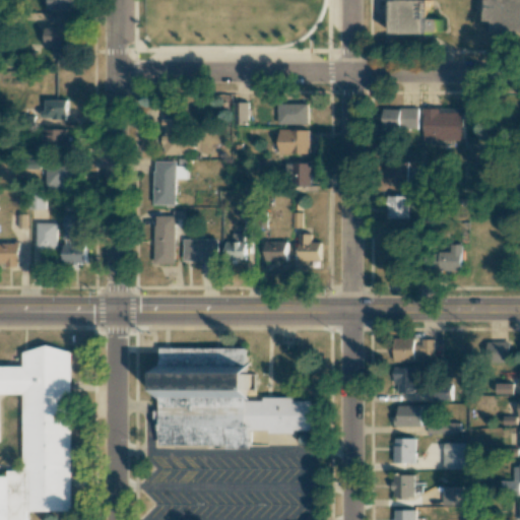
[(48,0),(49,8),(70,8),(70,0),(48,0)]
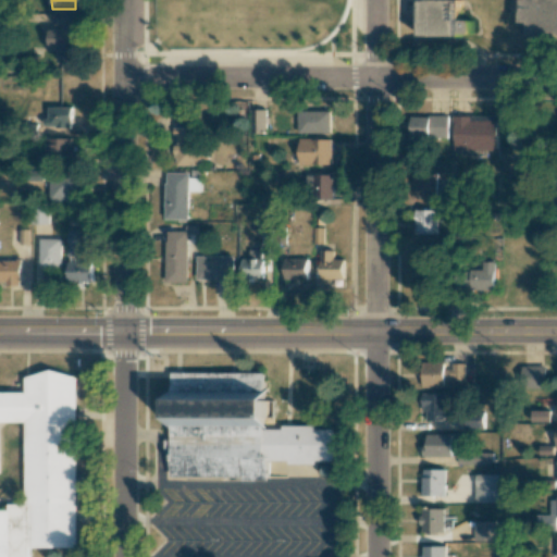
[(556,0),(418,0),(418,36),(471,36),(471,17),(461,17),(461,0),(519,0),(519,21),(527,21),(527,31),(556,31),(556,0)]
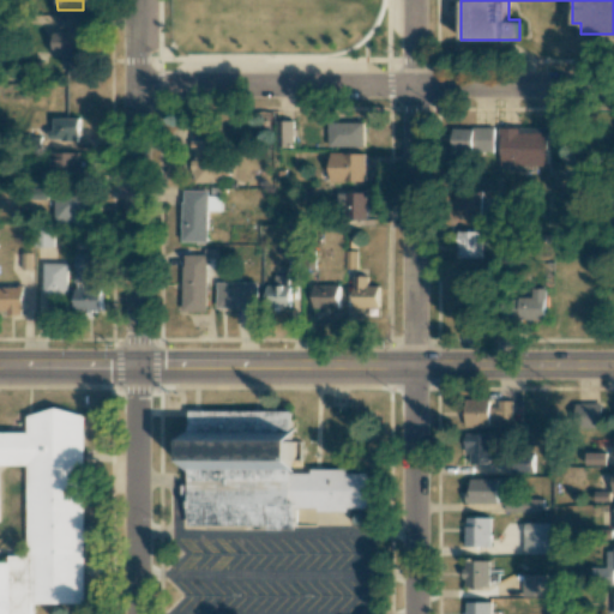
[(53,32),(53,52),(65,52),(66,68),(84,67),(83,18),(59,18),(60,31),(53,32)]
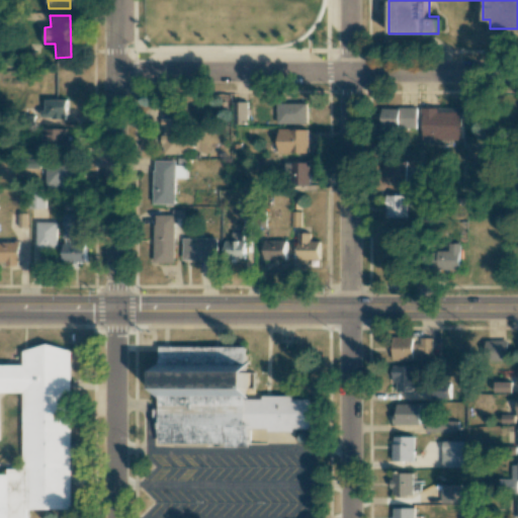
[(67,100),(45,99),(44,118),(67,118),(67,100)]
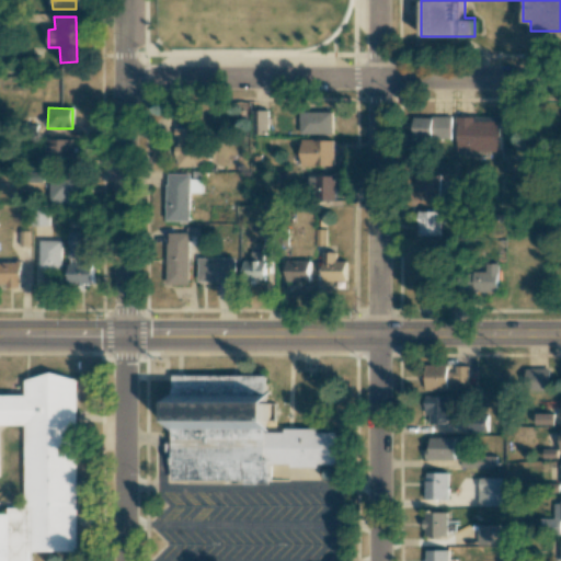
[(252,135),(268,135),(268,111),(252,111),(252,135)]
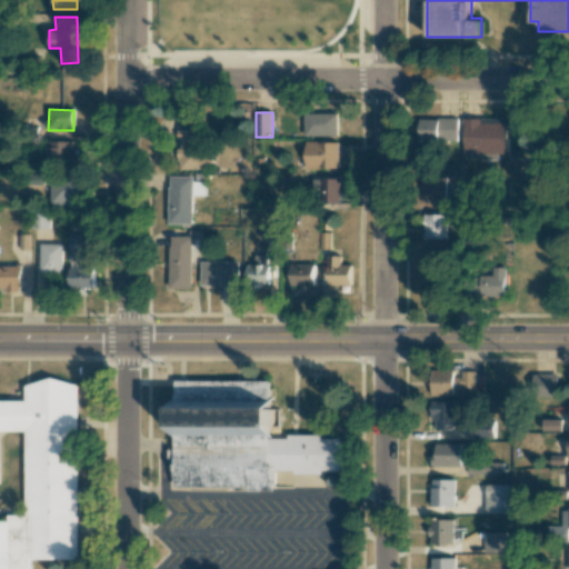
[(337,113),(303,113),(303,136),(337,137),(337,113)]
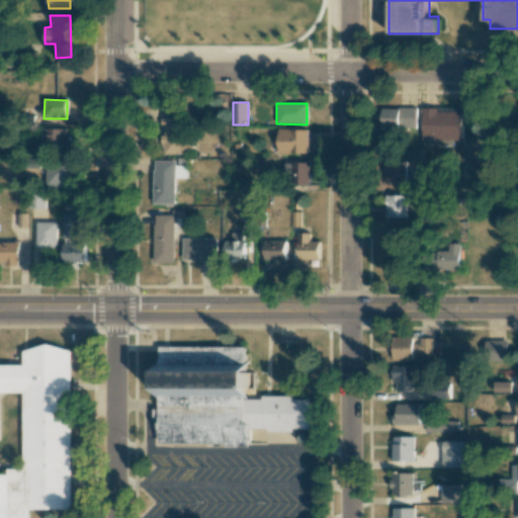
[(416,132),(416,108),(379,107),(379,131),(416,132)]
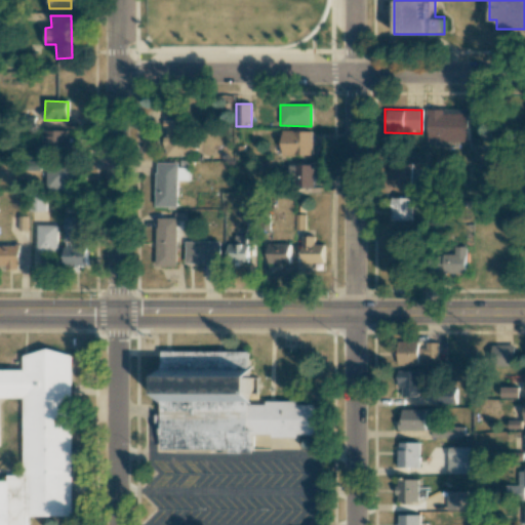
[(468,109),(428,110),(428,142),(469,142),(468,109)]
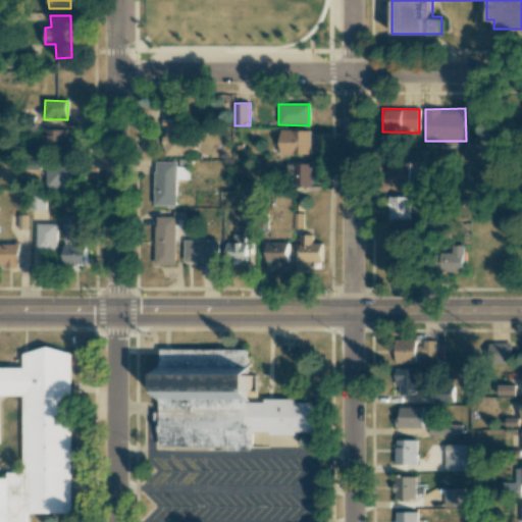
[(163,155),(188,155),(188,149),(195,149),(195,139),(180,140),(180,112),(163,112),(163,155)]
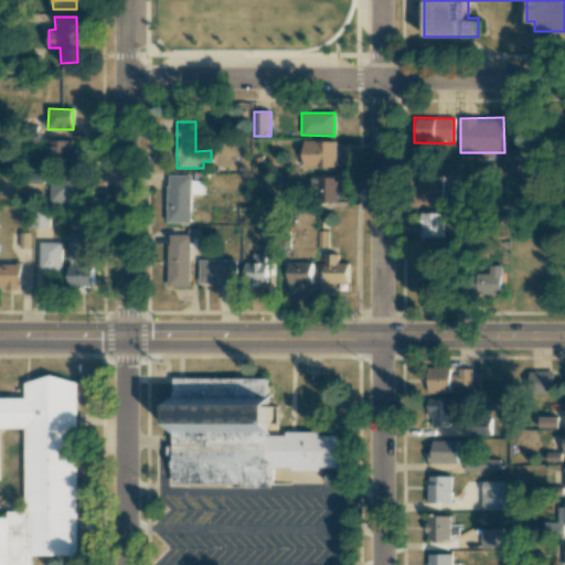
[(74,141),(49,140),(48,158),(34,157),(33,167),(73,168),(74,141)]
